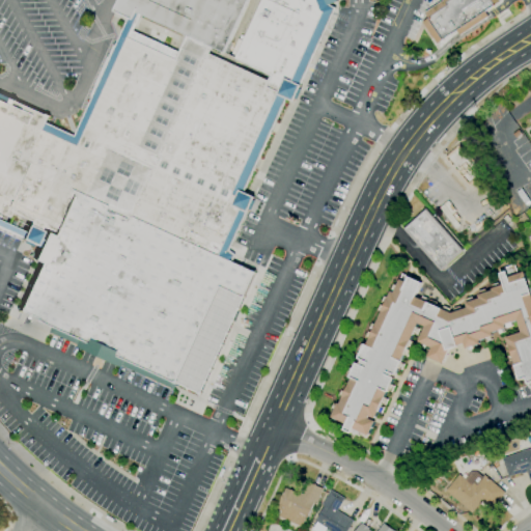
[(327,0),(329,5),(337,9),(302,86),(303,87),(296,103),(285,99),(243,192),(253,197),(246,213),(245,212),(227,251),(234,254),(231,262),(255,273),(236,312),(242,315),(223,358),(218,355),(199,394),(130,362),(127,369),(72,344),(75,337),(18,310),(39,262),(33,259),(38,247),(0,229),(0,92),(49,115),(46,121),(75,135),(128,18),(114,11),(119,0),(248,0),(224,53),(213,48),(210,54),(270,81),(273,76),(236,59),(262,0),(327,0)]
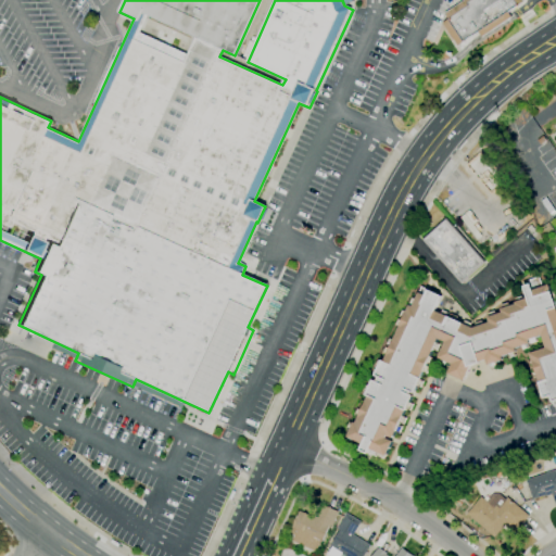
[(522,0),(523,1),(507,12),(512,17),(482,37),(479,32),(457,47),(442,23),(449,19),(445,13),(464,0),(522,0)]
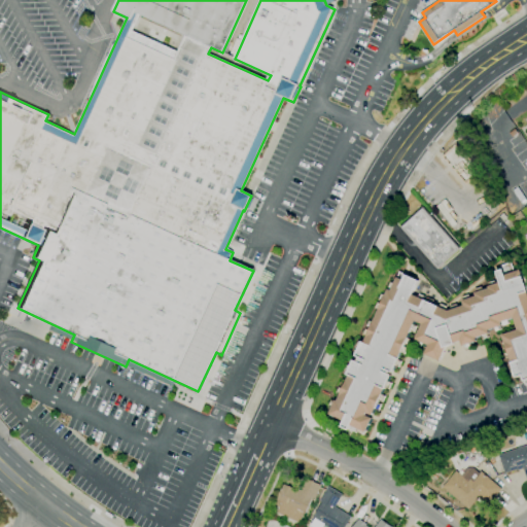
[(466,184),(453,169),(452,170),(447,163),(443,157),(451,149),(452,149),(457,145),(461,150),(462,150),(481,172),(466,184)]
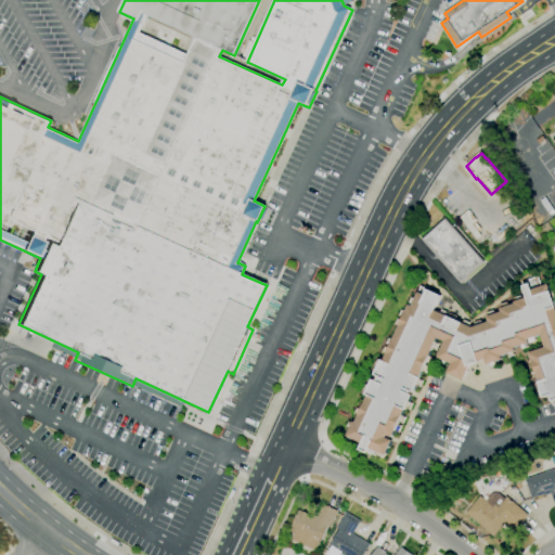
[(461,283),(422,241),(446,219),(483,262),(461,283)]
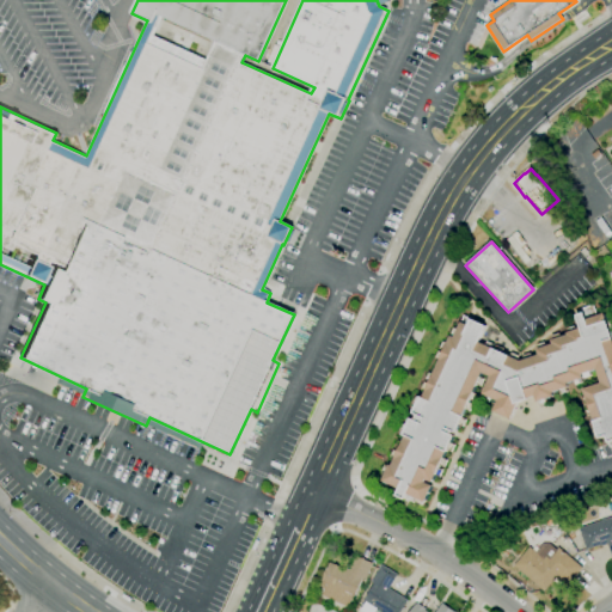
[(520,361),(538,355),(537,349),(552,344),(551,341),(568,335),(567,332),(580,328),(576,316),(583,313),(582,308),(594,305),(598,316),(604,313),(611,338),(611,446),(610,447),(606,439),(601,441),(600,436),(594,439),(592,430),(597,429),(594,421),(592,421),(589,415),(587,416),(581,398),(586,397),(585,397),(582,391),(583,391),(583,389),(601,383),(597,369),(589,372),(591,375),(582,379),(583,383),(575,385),(574,381),(567,384),(568,387),(567,387),(568,392),(560,395),(558,391),(552,392),(554,396),(546,399),(548,403),(539,405),(538,401),(537,401),(536,396),(527,398),(528,401),(518,403),(510,420),(493,411),(497,401),(491,398),(489,402),(482,398),(484,395),(482,393),(490,377),(482,372),(479,377),(484,379),(481,386),(476,385),(472,393),(477,395),(470,411),(465,409),(460,418),(466,421),(461,432),(457,429),(456,433),(452,430),(451,434),(454,435),(450,446),(454,447),(451,454),(446,452),(442,458),(447,460),(439,477),(435,476),(432,482),(426,479),(424,483),(432,487),(424,502),(423,501),(421,506),(405,499),(404,500),(396,496),(399,489),(381,481),(385,473),(381,472),(385,465),(389,466),(389,465),(391,465),(395,459),(390,457),(393,450),(398,452),(399,450),(395,447),(398,440),(402,442),(405,435),(403,434),(403,433),(399,432),(403,424),(407,426),(410,418),(414,420),(416,415),(412,414),(416,405),(411,404),(415,397),(418,398),(420,397),(422,398),(426,391),(421,389),(424,381),(429,384),(429,381),(426,380),(429,373),(433,374),(439,360),(435,359),(439,352),(442,353),(444,350),(440,349),(442,342),(446,343),(453,328),(457,329),(464,316),(471,319),(487,326),(478,342),(520,361)]
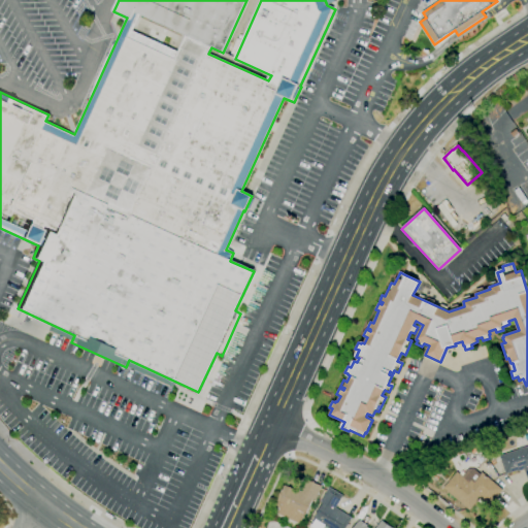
[(527,484),(524,470),(518,472),(517,470),(505,474),(499,456),(527,446),(527,484)]
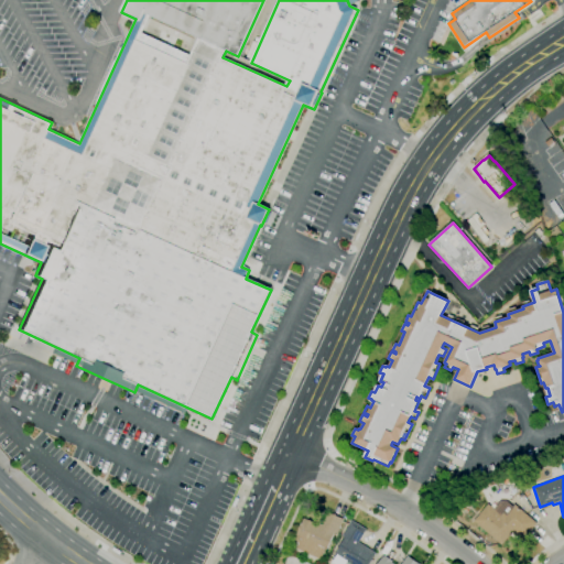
[(501,545),(473,521),(488,503),(492,507),(496,503),(497,505),(500,500),(507,501),(512,507),(514,505),(537,523),(522,540),(513,532),(501,545)]
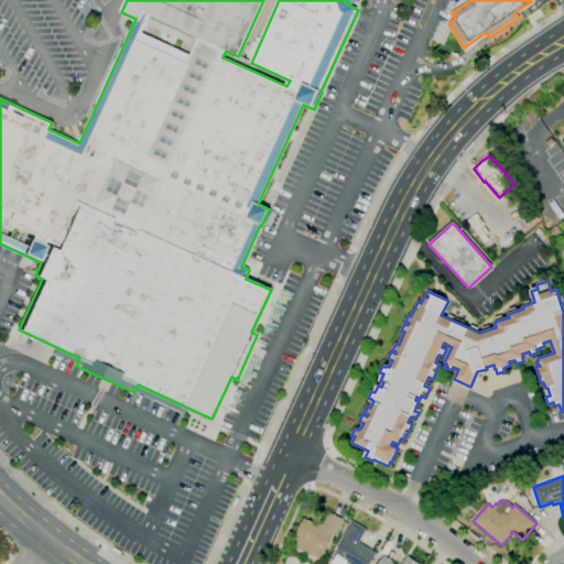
[(321,560),(296,550),(297,548),(294,545),(295,542),(293,541),(303,518),(314,523),(315,522),(322,524),(327,512),(344,519),(337,534),(334,533),(326,551),(324,551),(321,560)]
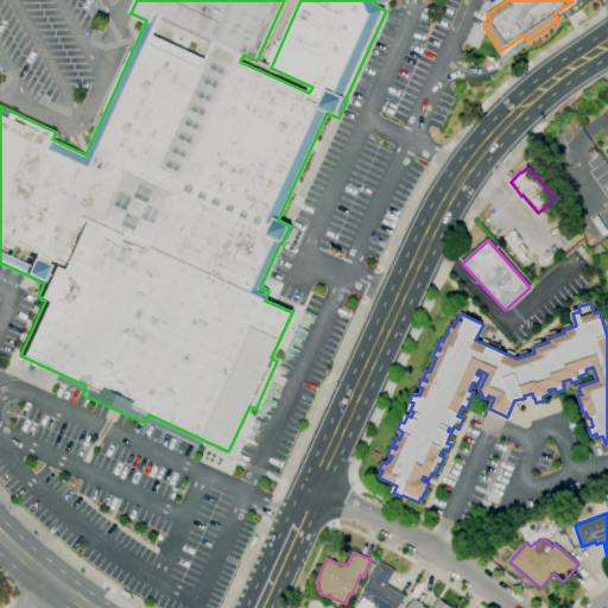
[(397,607),(378,607),(374,606),(372,607),(356,607),(362,599),(360,597),(371,580),(368,578),(377,567),(375,565),(379,561),(394,571),(386,584),(405,596),(397,607)]
